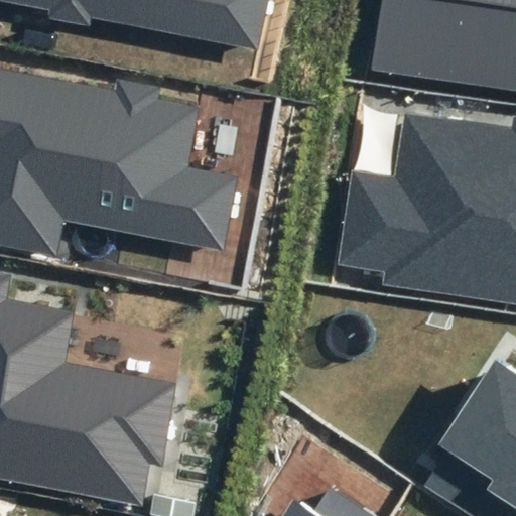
[(0,0),(50,10),(49,19),(91,26),(92,19),(256,48),(264,0),(0,0)]
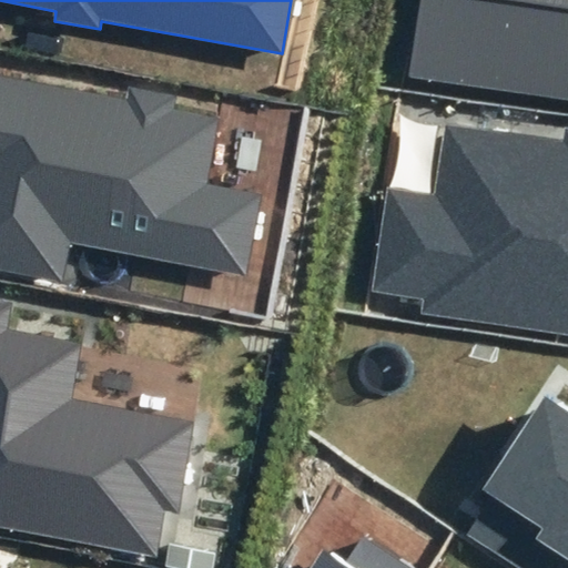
[(567,0),(422,0),(411,74),(567,98),(567,0)]
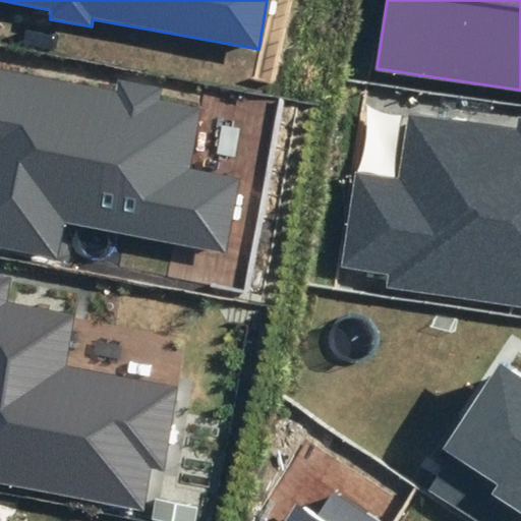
[(118,92),(0,68),(0,247),(60,259),(67,224),(224,254),(238,183),(183,173),(196,108),(158,101),(160,91),(120,82),(118,92)]
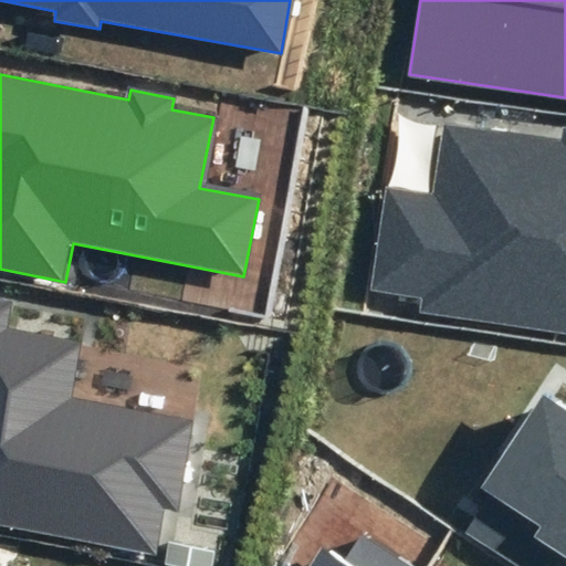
[(421,312),(565,332),(565,128),(565,129),(564,143),(446,126),(436,195),(387,187),(371,290),(423,296),(421,312)]
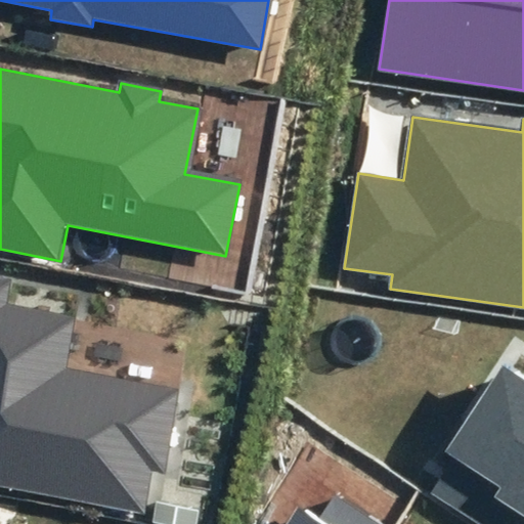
[(14,277),(0,274),(0,486),(145,513),(153,473),(167,475),(184,384),(70,363),(79,314),(10,301),(14,277)]
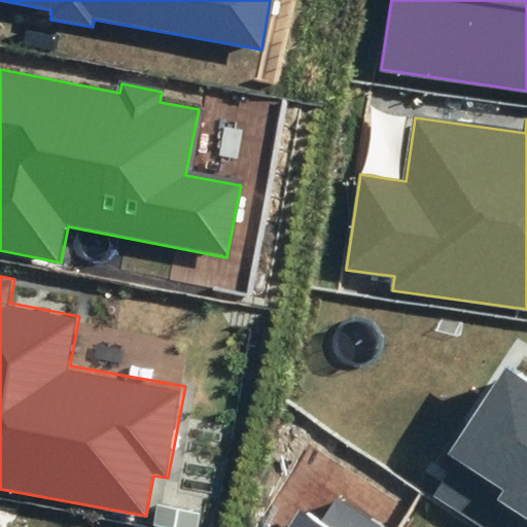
[(436,496),(484,526),(526,526),(526,375),(506,361),(440,464),(452,471),(436,496)]
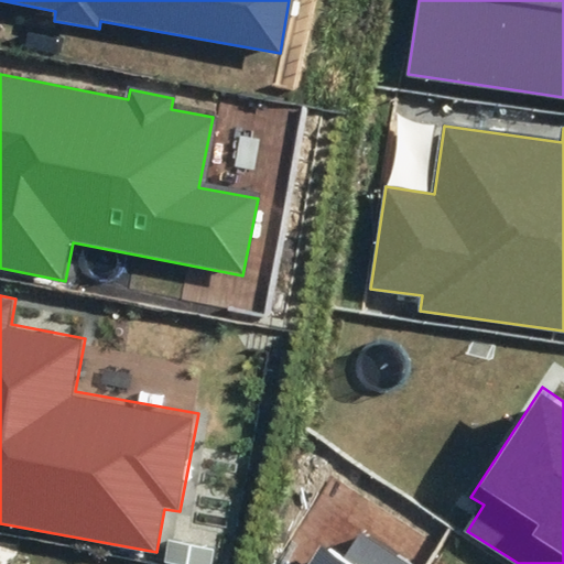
[(405,563),(357,532),(342,556),(322,544),(308,563),(405,563)]
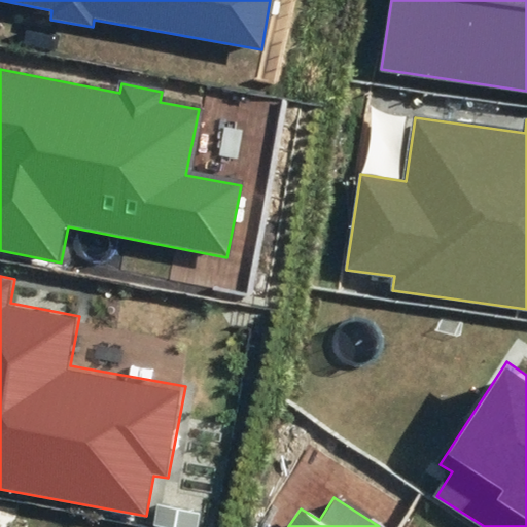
All buildings are outlined.
